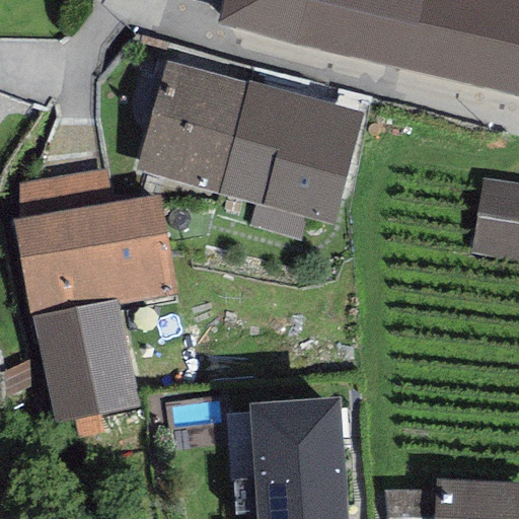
[(423,0),(224,0),(218,24),(405,72),(423,0)]
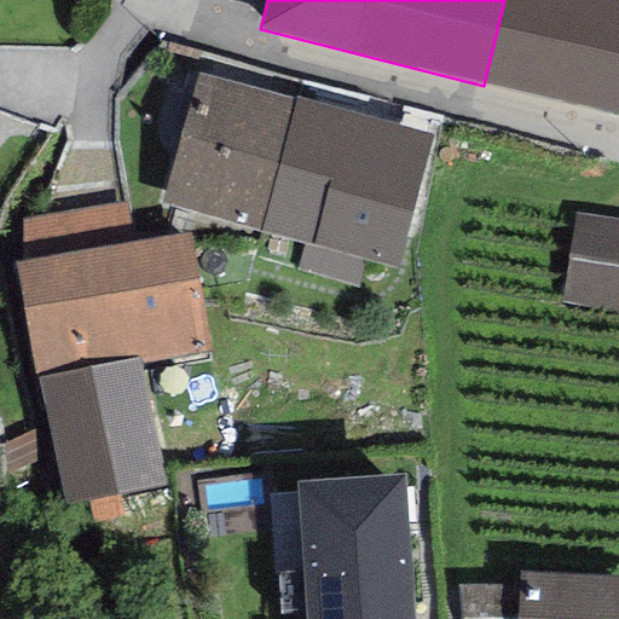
[(618,116),(618,0),(617,0),(504,0),(484,86),(618,116)]
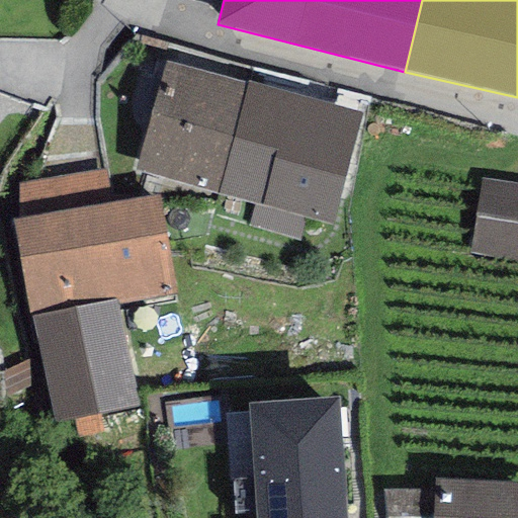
[(218,193),(248,82),(166,61),(136,170),(218,193)]
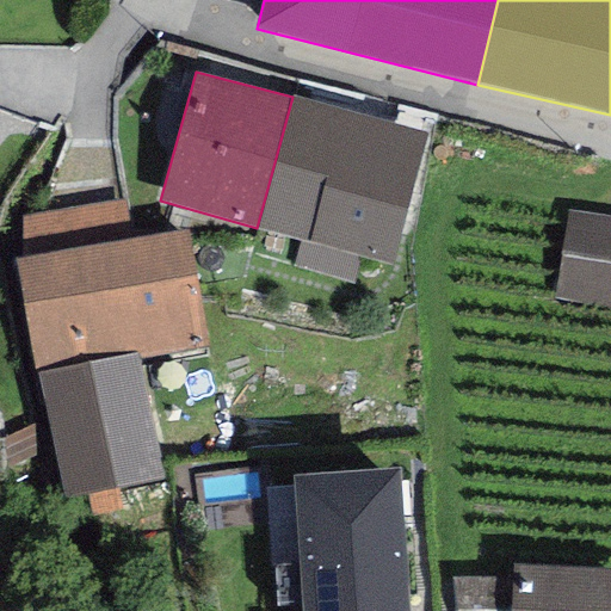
[(426,134),(292,97),(257,228),(301,240),(294,265),(351,281),(358,253),(392,263),(426,134)]
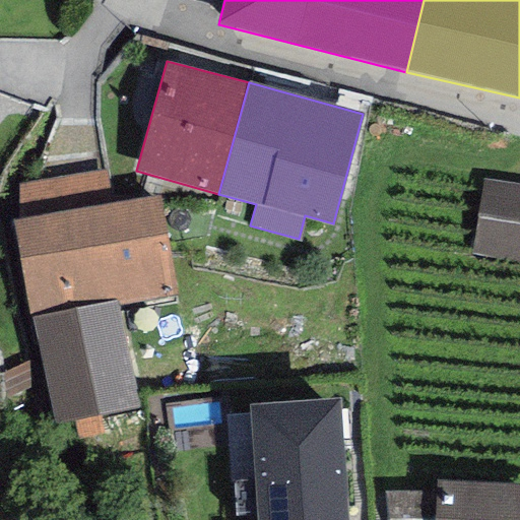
[(19,185),(19,219),(113,204),(106,169),(19,185)]
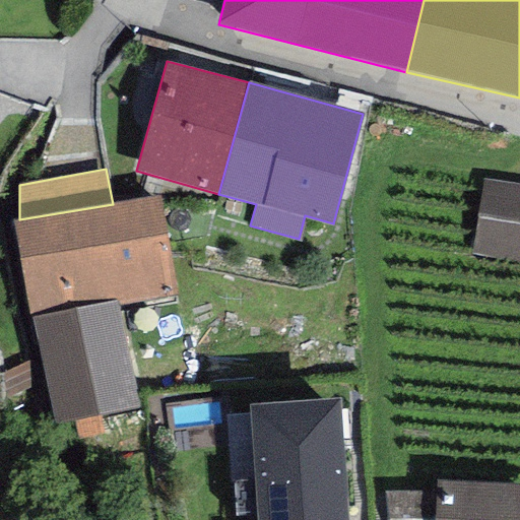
[(519,185),(483,180),(473,253),(519,260),(519,185)]
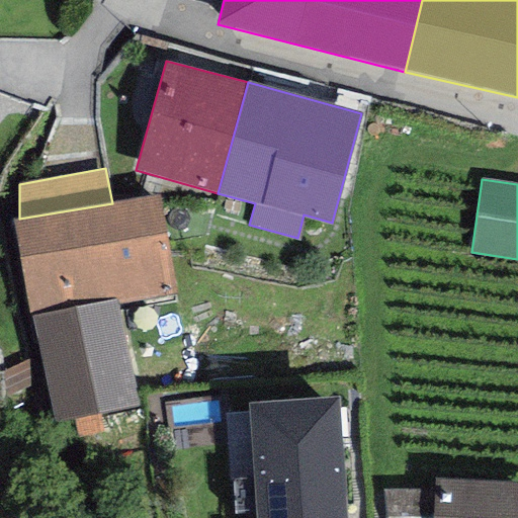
[(19,219),(11,220),(54,423),(140,406),(118,306),(175,291),(159,195),(112,203),(19,219)]
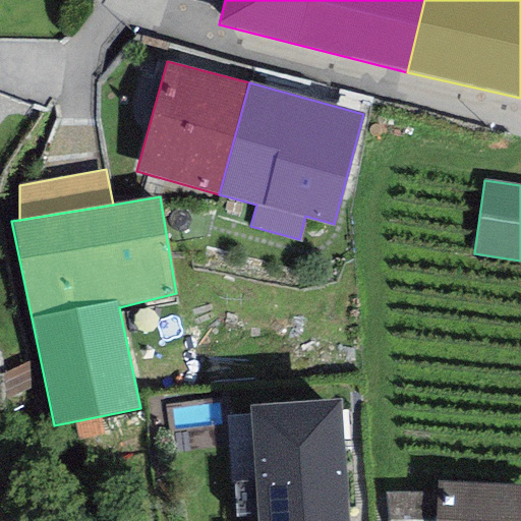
[(348,520),(341,399),(247,405),(252,480),(231,481),(233,519),(254,518),(254,520),(348,520)]
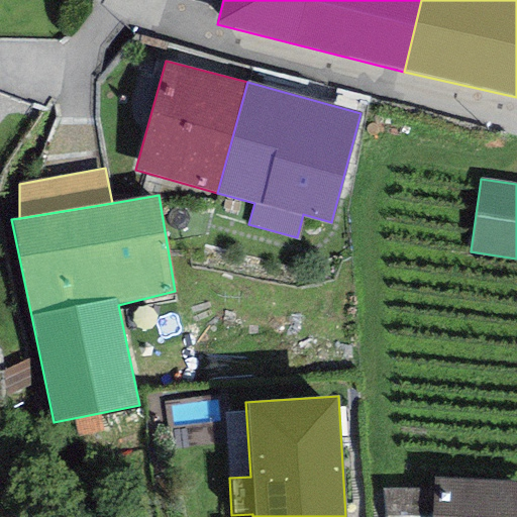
[(516,516),(516,482),(433,478),(432,489),(382,490),(384,516),(516,516)]
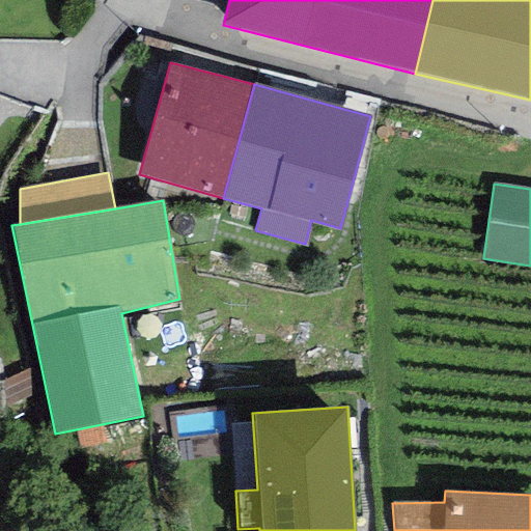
All buildings are outlined.
